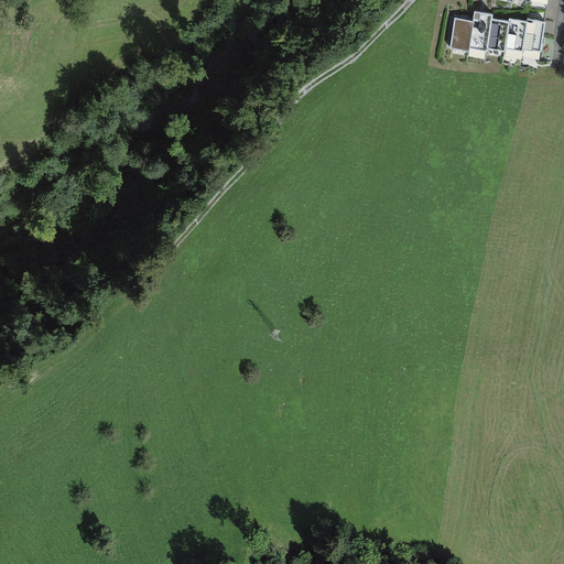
[(492,15),(475,12),(474,22),(469,49),(487,51),(487,49),(492,19),(492,15)]
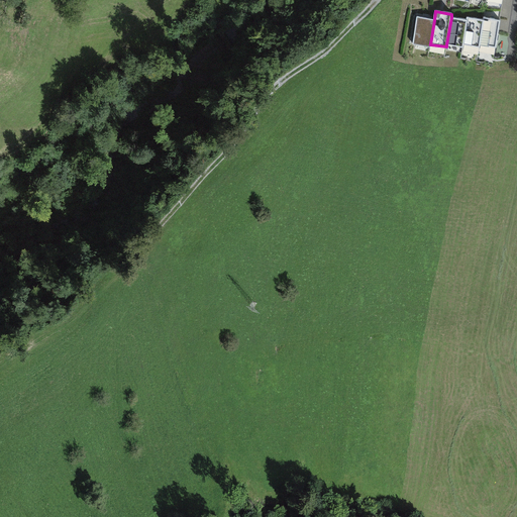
[(434,20),(417,17),(412,44),(429,47),(430,44),(434,20)]
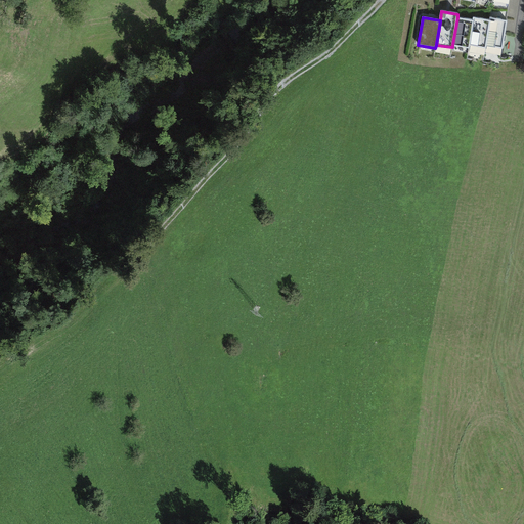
[(474,20),(457,17),(452,45),(469,48),(469,46),(474,20)]
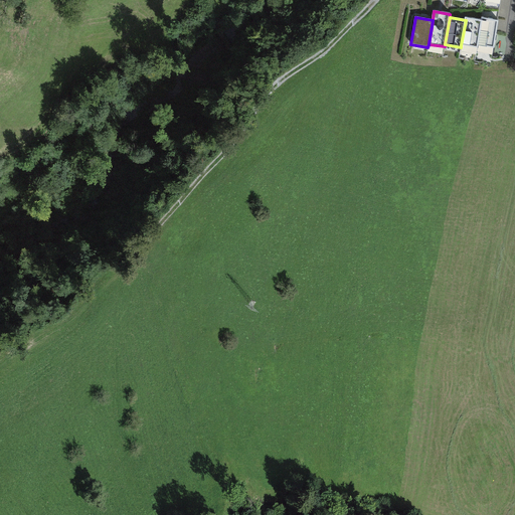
[(482,20),(466,17),(466,20),(461,45),(478,48),(478,44),(482,20)]
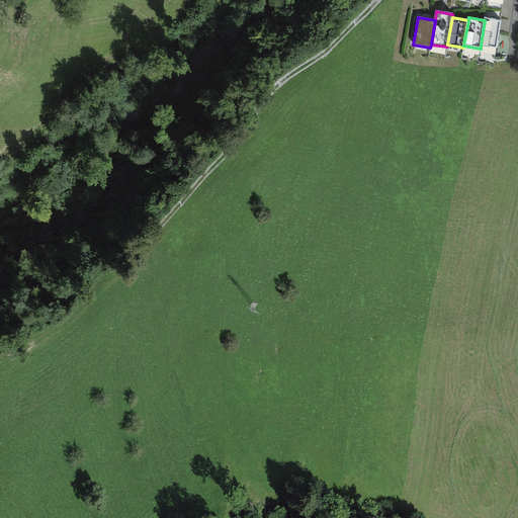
[(502,20),(486,17),(485,20),(481,45),(498,48),(502,20)]
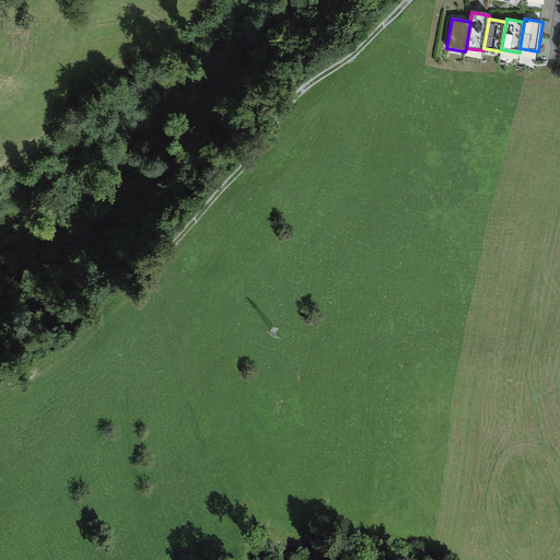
All buildings are outlined.
